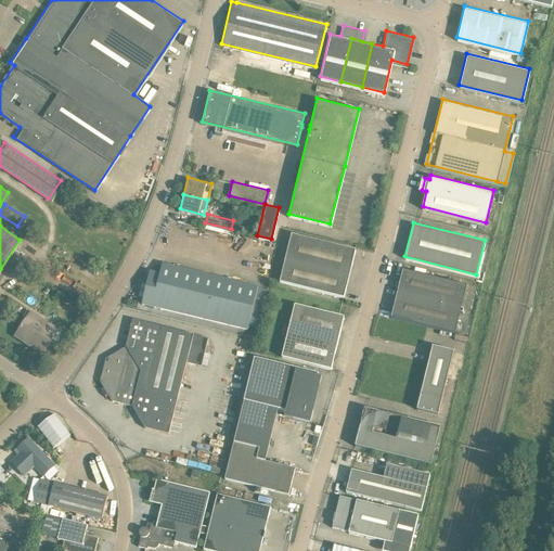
[(343,295),(349,271),(317,263),(322,239),(291,231),(279,279),(343,295)]
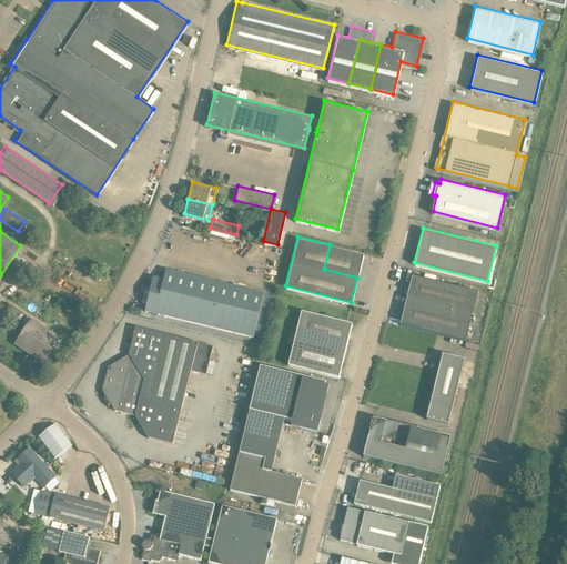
[(357,278),(363,253),(330,244),(324,269),(357,278)]
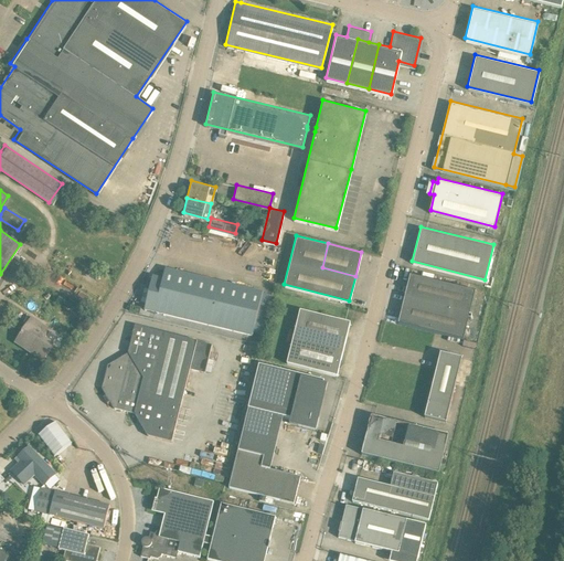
[(219,278),(184,271),(165,266),(162,276),(151,274),(144,306),(209,321),(219,278)]
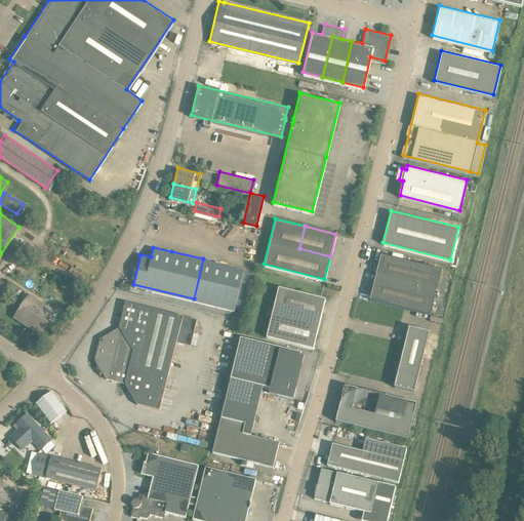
[(441,268),(383,253),(380,252),(369,297),(430,313),(441,268)]
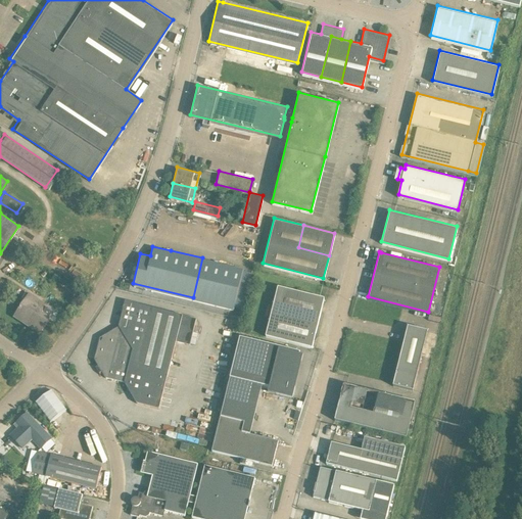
[(242,268),(202,257),(193,297),(233,308),(242,268)]
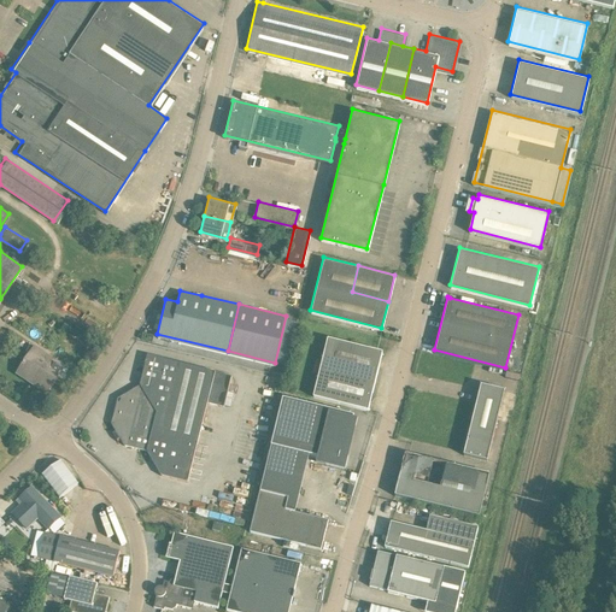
[(367,407),(381,348),(327,335),(312,394),(367,407)]
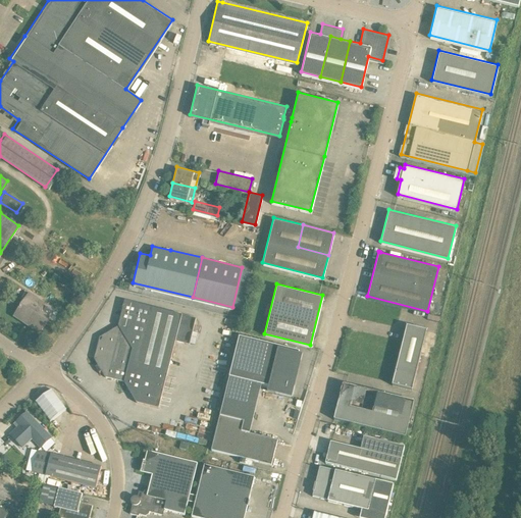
[(39,330),(54,307),(29,290),(13,313),(39,330)]
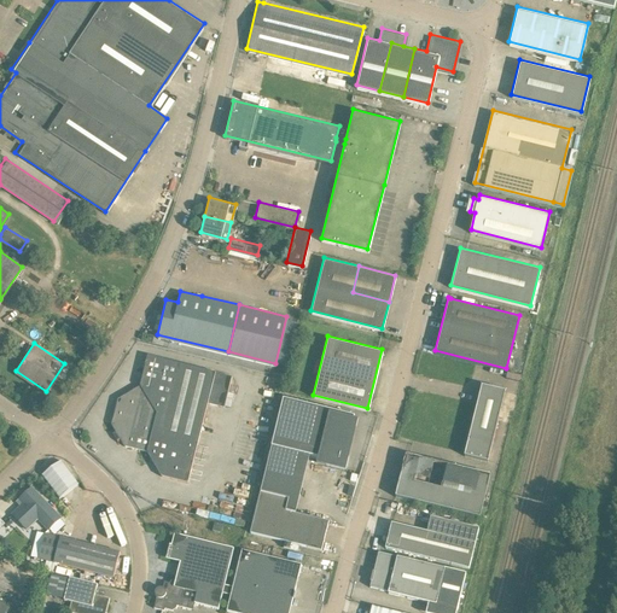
[(147,351),(139,381),(117,396),(110,421),(123,443),(146,448),(161,473),(187,479),(215,368),(147,351)]
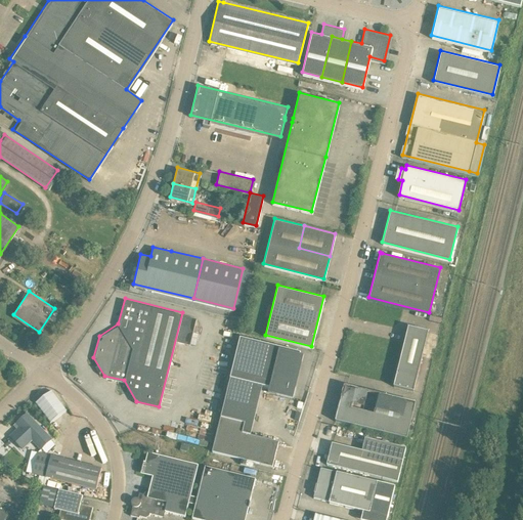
[(428,329),(407,323),(393,383),(412,388),(428,329)]
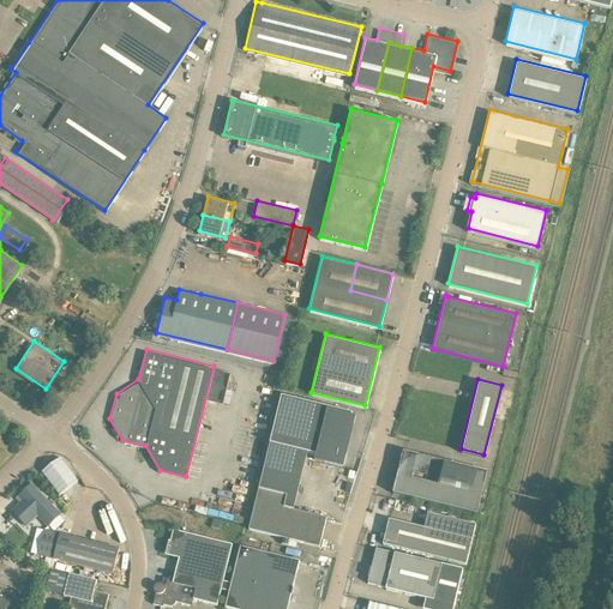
[(317,453),(314,460),(343,468),(355,416),(350,415),(352,411),(281,393),(269,442),(317,453)]
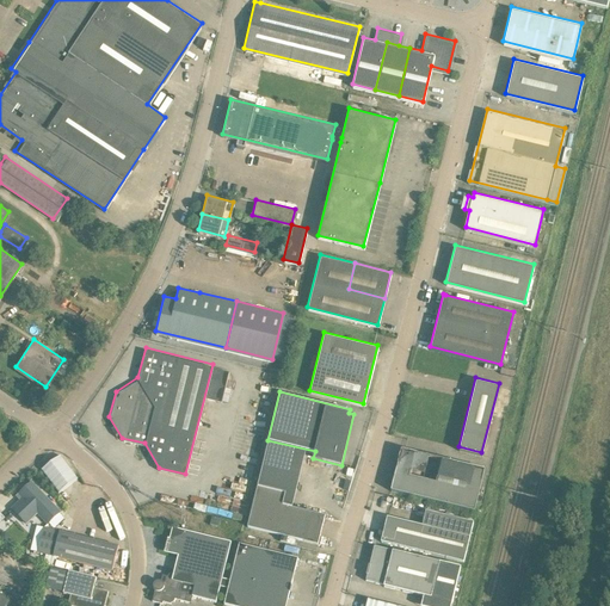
[(484,467),(400,446),(390,488),(473,508),(484,467)]
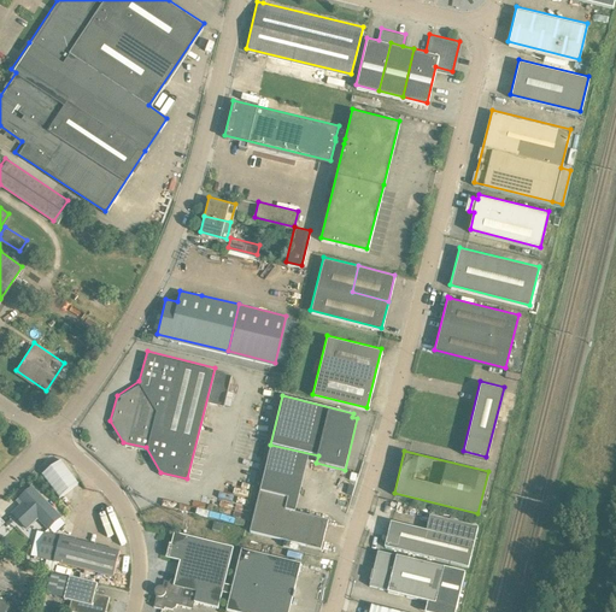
[(299,470),(271,465),(268,480),(295,486),(299,470)]
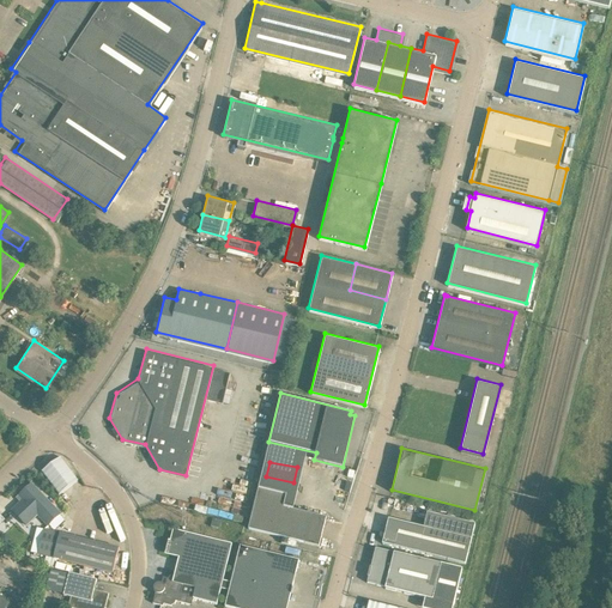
[(18,492),(22,496),(10,506),(25,523),(37,511),(47,522),(59,510),(30,480),(18,492)]
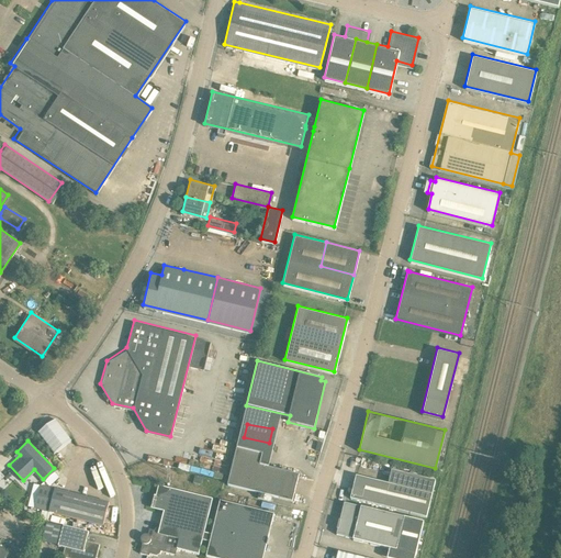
[(291,499),(298,472),(259,464),(261,453),(236,447),(227,482),(291,499)]
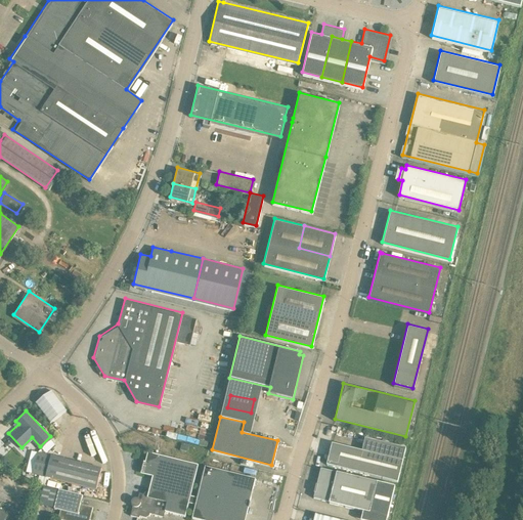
[(374,439),(372,450),(331,441),(325,462),(396,479),(401,459),(404,447),(374,439)]
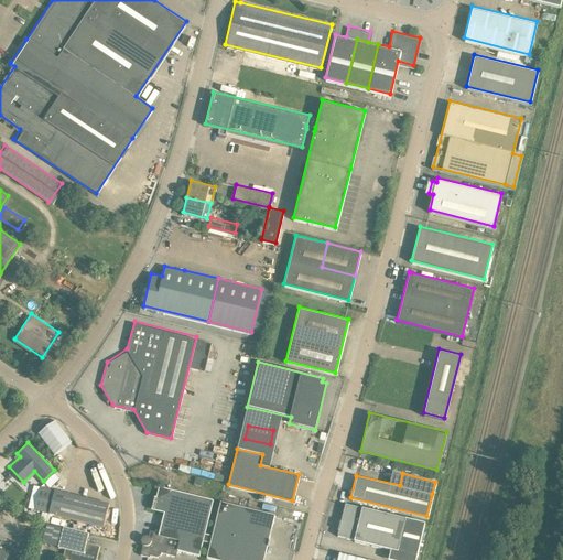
[(109,501),(40,483),(33,507),(103,525),(109,501)]
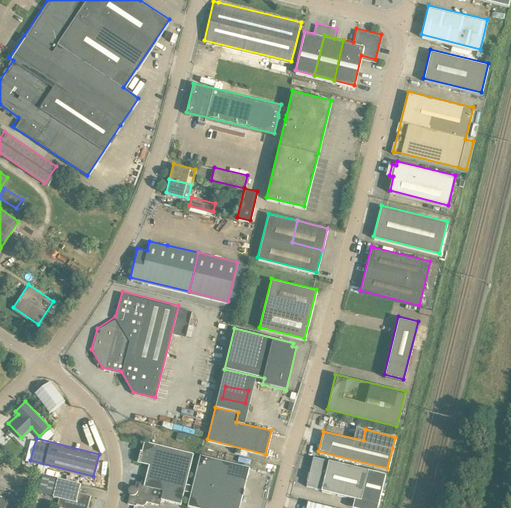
[(137,460),(149,463),(145,478),(143,478),(141,478),(140,479),(140,480),(135,479),(134,484),(132,484),(129,485),(128,487),(127,489),(128,491),(129,492),(127,501),(135,503),(136,501),(142,503),(145,501),(145,499),(159,502),(160,497),(180,502),(180,501),(184,489),(190,490),(187,501),(187,504),(204,507),(237,507),(249,465),(199,453),(192,484),(185,482),(193,451),(144,439),(142,449),(140,449),(137,460)]
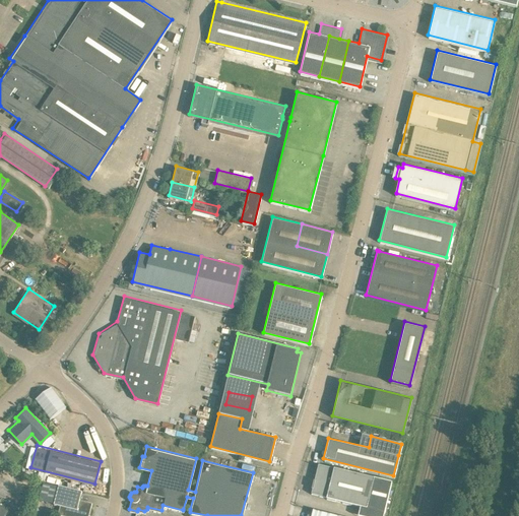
[(326,497),(359,505),(355,515),(359,515),(381,515),(390,479),(317,462),(313,477),(311,487),(312,487),(310,492),(326,495),(326,497)]
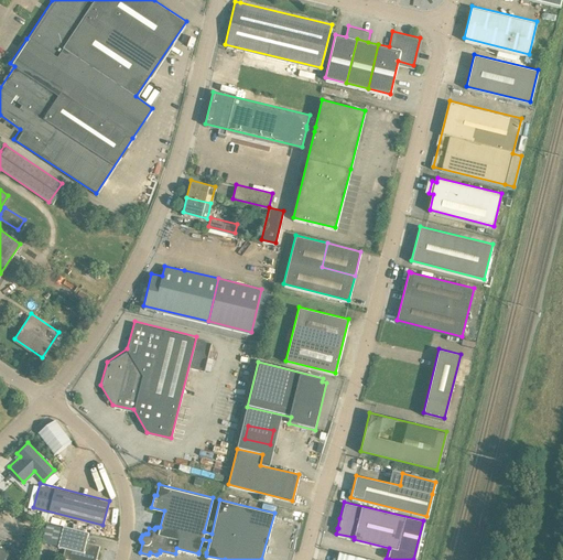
[(77,559),(76,559),(94,559),(99,544),(86,540),(88,530),(62,524),(57,545),(64,547),(62,556),(77,559)]
